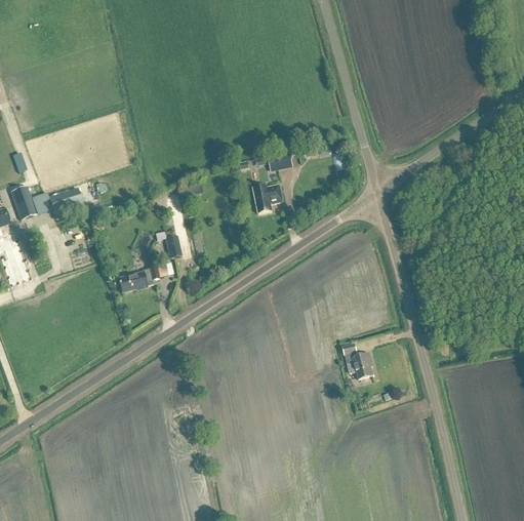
[(268,156),(269,162),(270,170),(291,166),(289,153),(268,156)]
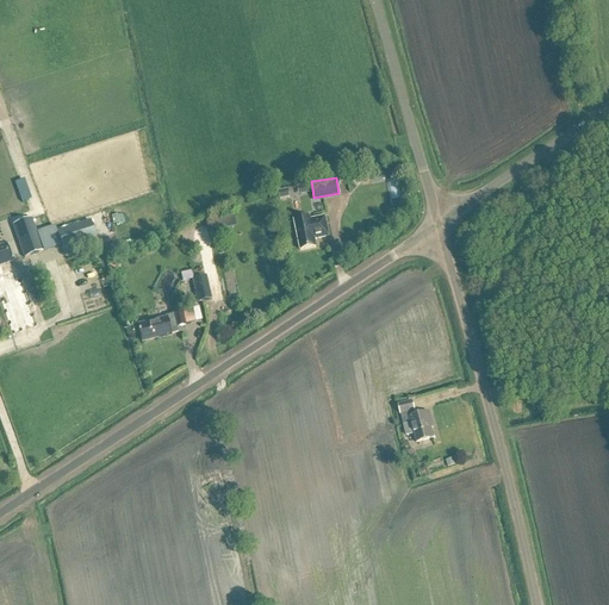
[(298,192),(312,188),(311,181),(297,185),(298,192)]
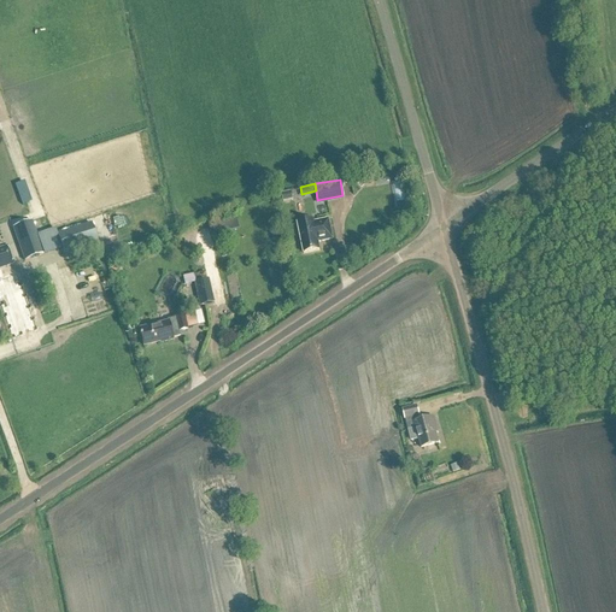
[(209,217),(212,230),(239,224),(236,211),(209,217)]
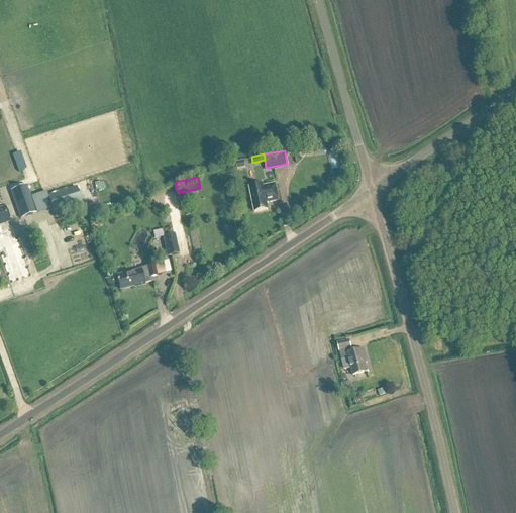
[(254,209),(268,206),(267,201),(278,198),(275,181),(262,184),(262,181),(248,184),(254,209)]
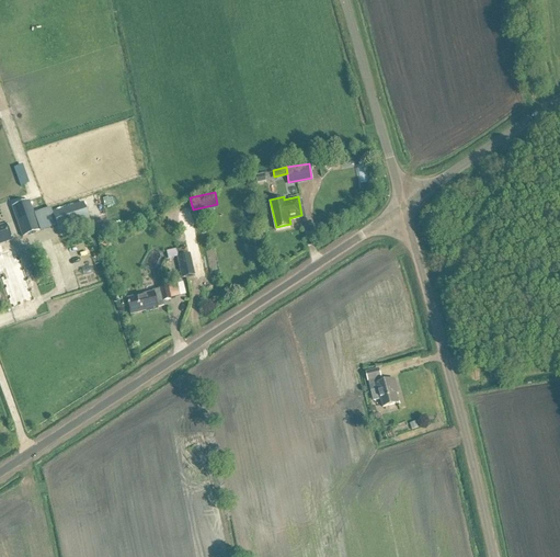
[(49,205),(33,211),(29,197),(10,204),(21,234),(40,227),(40,228),(55,223),(56,227),(88,217),(82,201),(50,211),(49,205)]
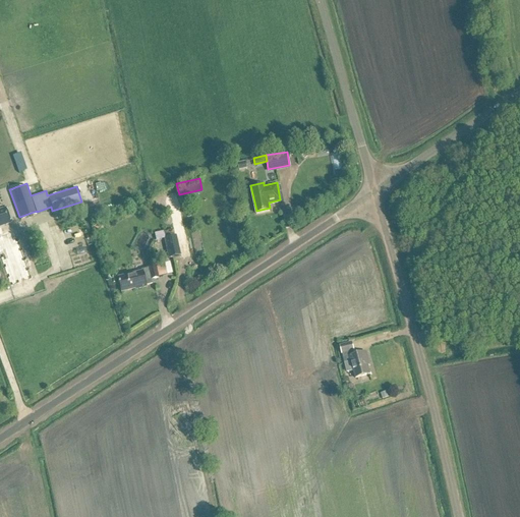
[(0,223),(9,220),(4,206),(0,207),(0,223)]
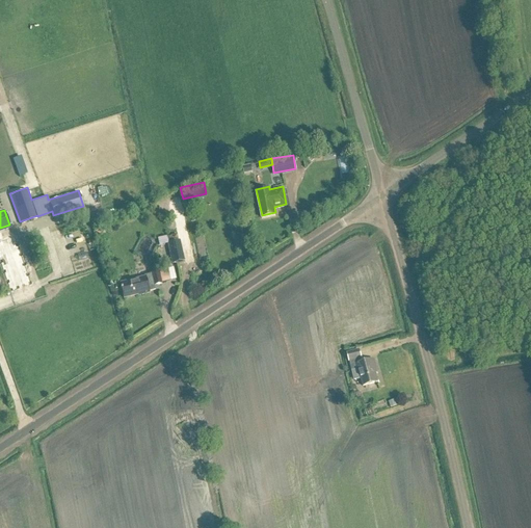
[(0,260),(9,288),(29,282),(12,232),(0,236),(0,260)]
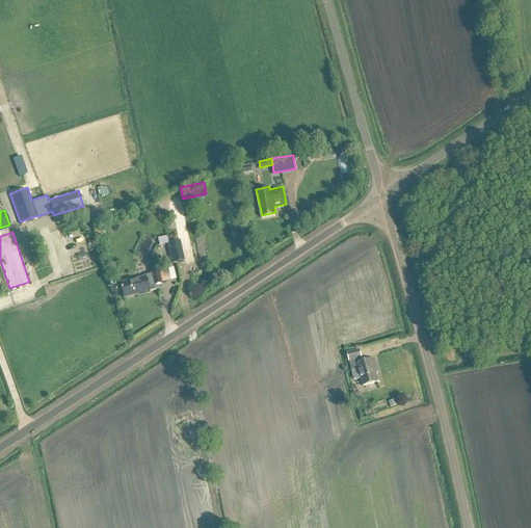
[(183,258),(178,238),(166,241),(170,261),(183,258)]
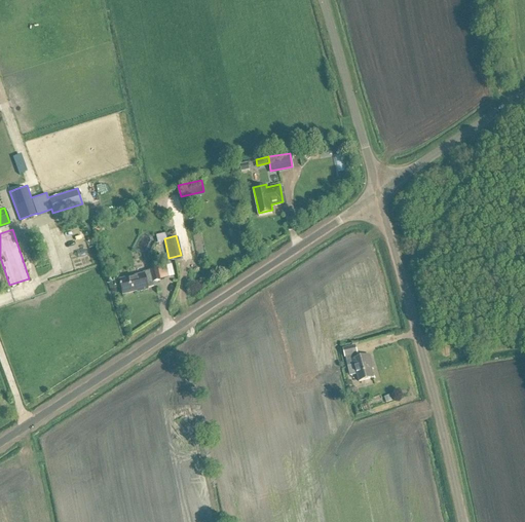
[(157,265),(159,274),(174,271),(172,262),(157,265)]
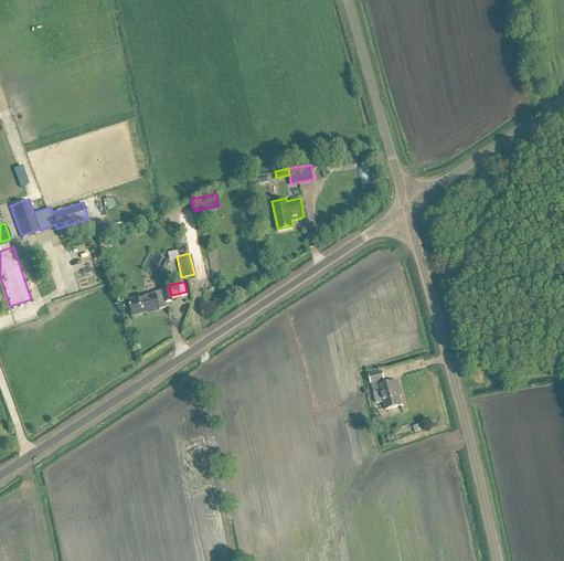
[(152,289),(152,292),(127,298),(130,314),(149,308),(150,309),(157,308),(157,306),(163,305),(162,300),(171,298),(168,286),(152,289)]
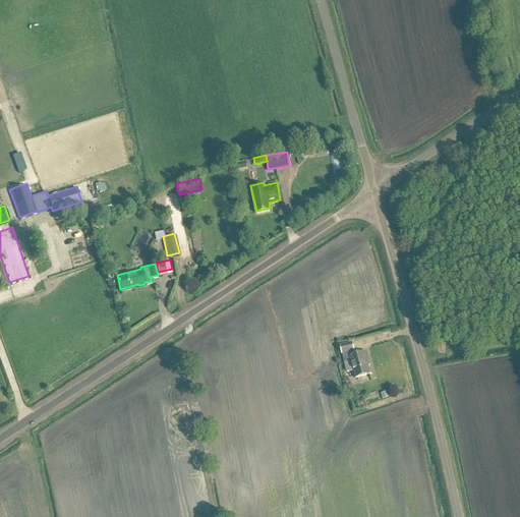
[(351,343),(339,346),(340,353),(353,350),(351,343)]
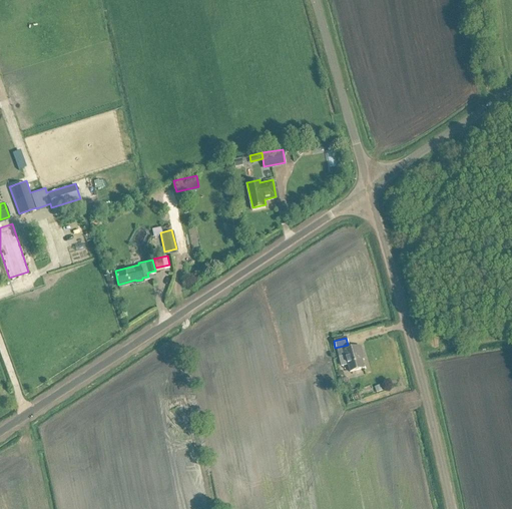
[(349,365),(350,370),(364,366),(361,354),(362,353),(360,344),(344,348),(346,356),(338,358),(340,367),(349,365)]
